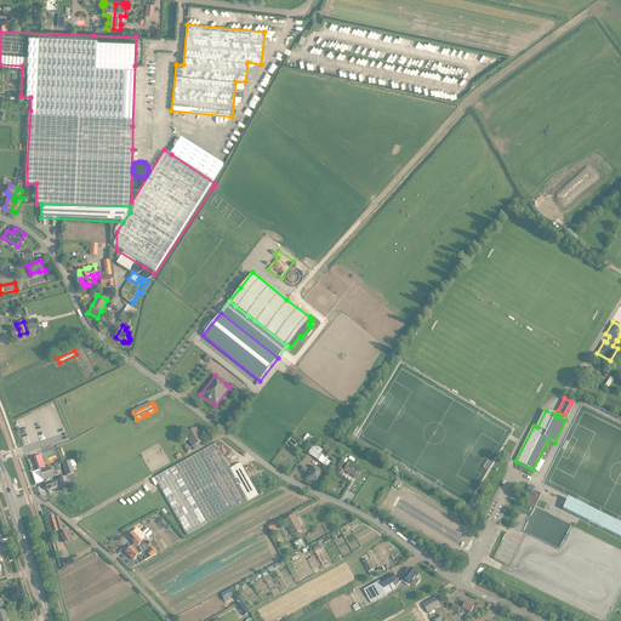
[(192,448),(200,443),(203,442),(195,428),(184,434),(192,448)]
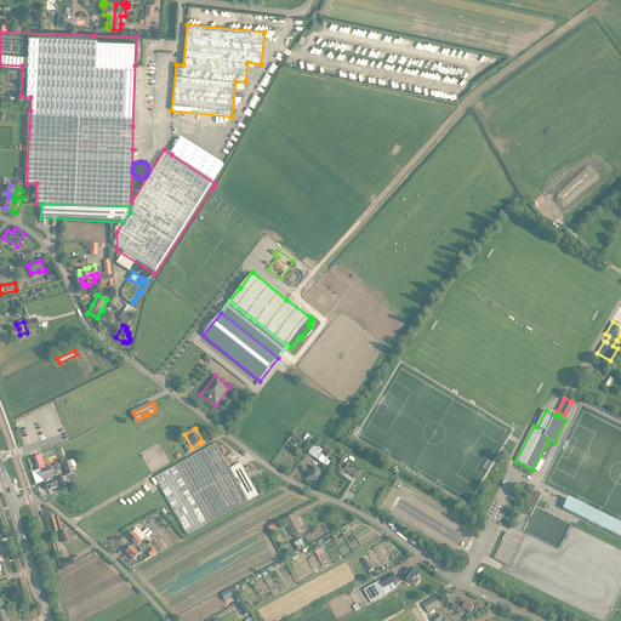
[(222,456),(217,446),(215,443),(210,446),(163,473),(154,478),(187,535),(248,501),(229,468),(222,456)]
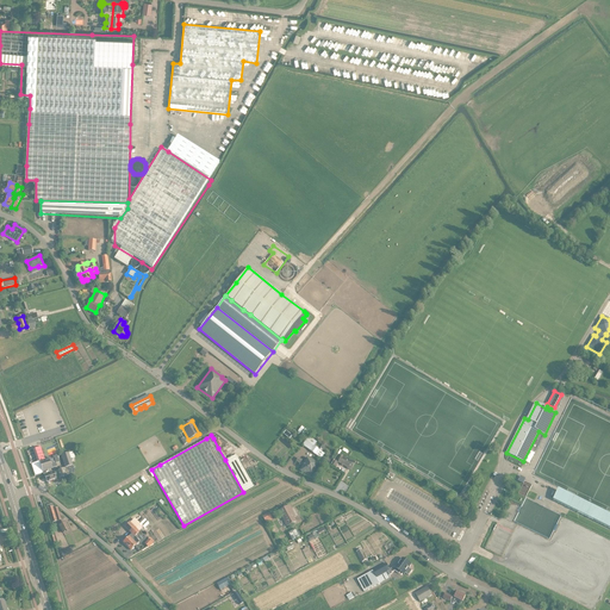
[(313,446),(317,442),(309,436),(302,444),(311,450),(313,446)]
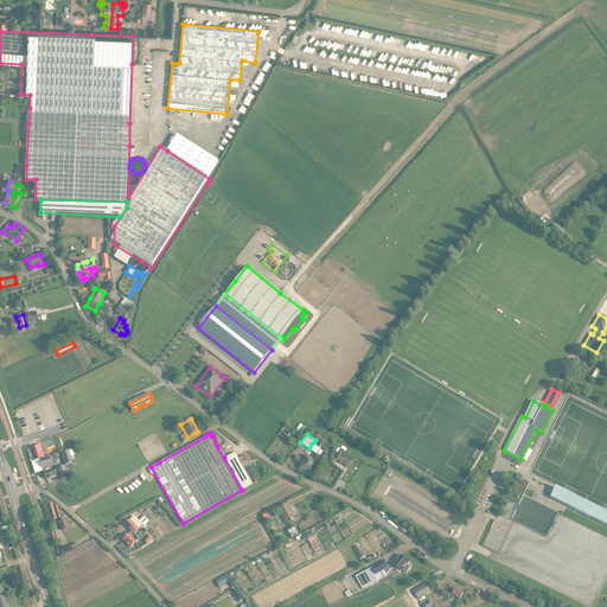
[(321,451),(312,443),(310,448),(318,455),(321,451)]
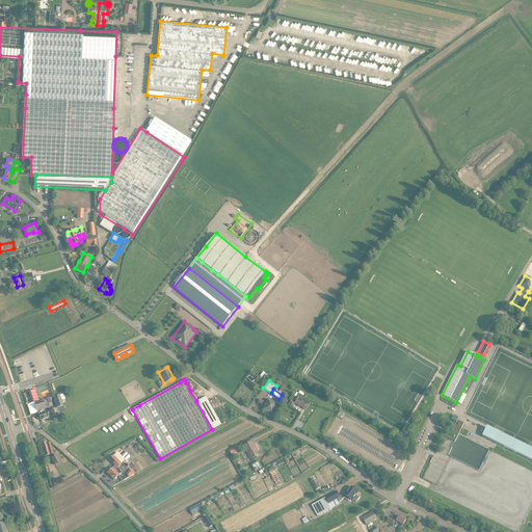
[(31,391),(24,393),(25,396),(29,394),(32,402),(34,401),(31,391)]
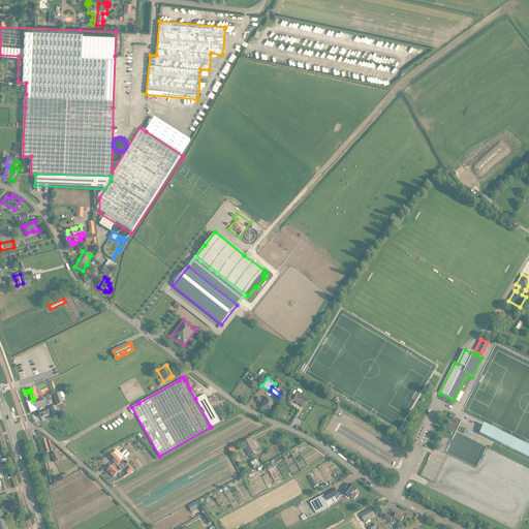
[(53,406),(54,407),(43,410),(38,412),(39,415),(38,415),(39,417),(40,417),(40,418),(51,414),(51,415),(52,414),(58,412),(58,411),(60,410),(62,410),(64,416),(67,415),(63,403),(59,393),(57,394),(57,393),(55,394),(53,395),(56,402),(57,405),(53,406)]
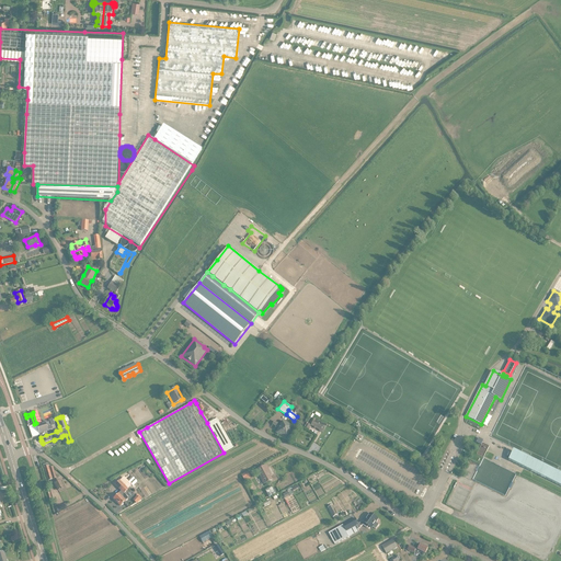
[(54,425),(53,419),(49,420),(49,421),(39,424),(38,423),(36,424),(29,426),(32,437),(39,435),(42,434),(42,433),(49,430),(50,430),(52,428),(52,426),(54,425)]
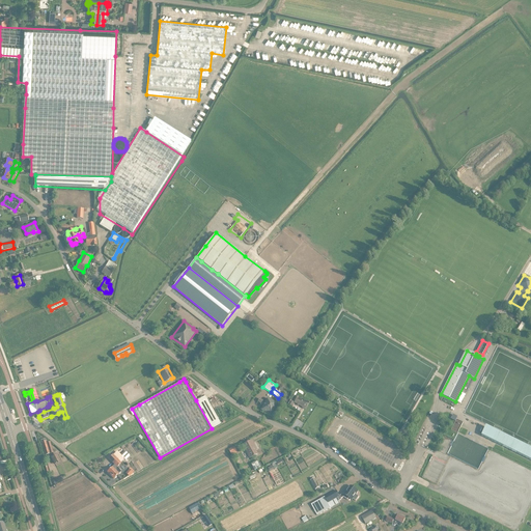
[(212,408),(205,396),(196,400),(212,428),(220,423),(212,408)]
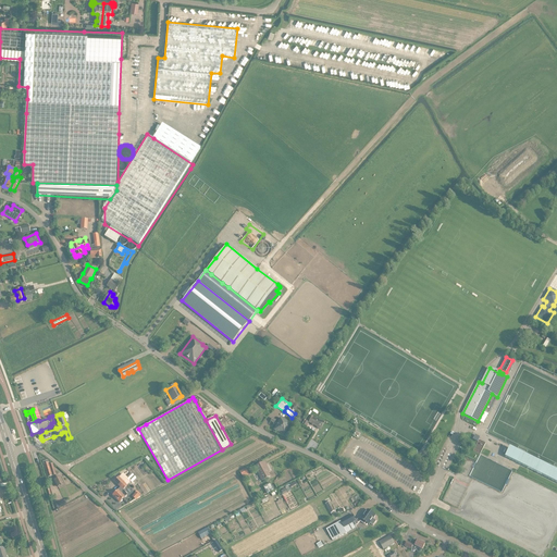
[(318,428),(318,429),(320,429),(324,422),(312,416),(309,422),(317,426),(318,428)]
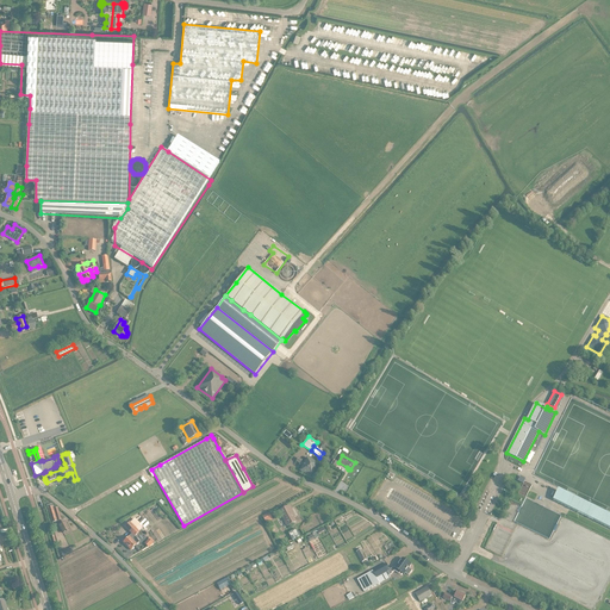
[(312,477),(318,464),(306,458),(304,461),(297,459),(296,461),(300,464),(300,462),(303,464),(299,471),(312,477)]
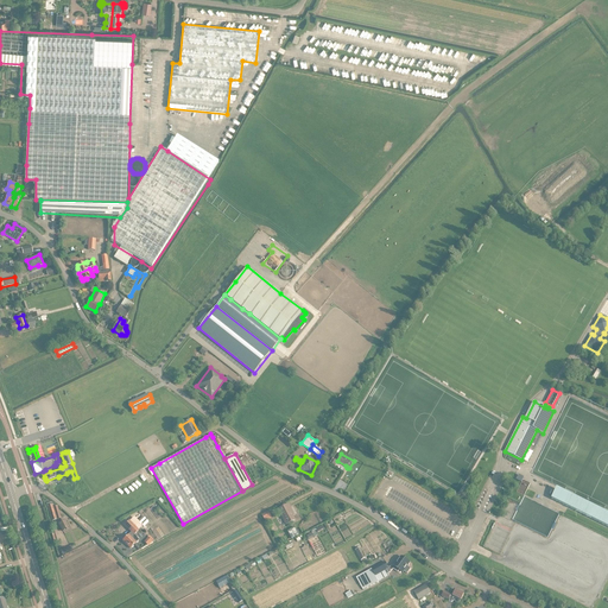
[(519,486),(524,489),(529,482),(524,479),(519,486)]
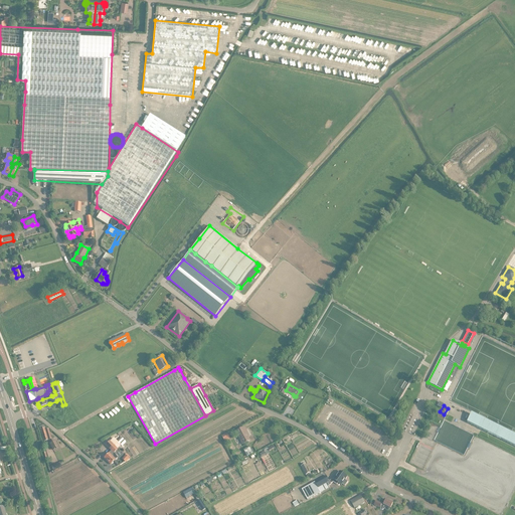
[(514,433),(472,411),(467,421),(514,445),(514,433)]
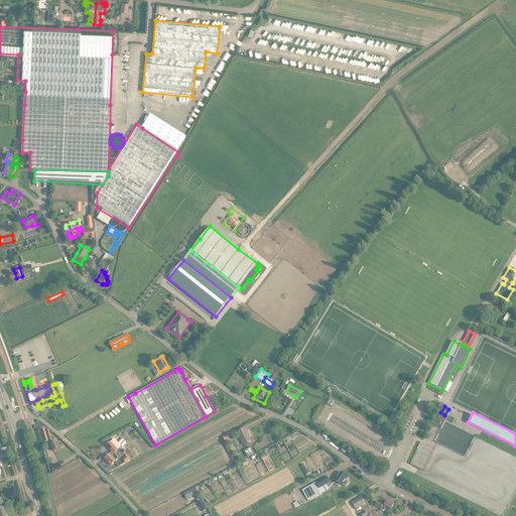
[(45,430),(44,426),(39,427),(43,441),(48,440),(47,439),(51,438),(48,429),(45,430)]
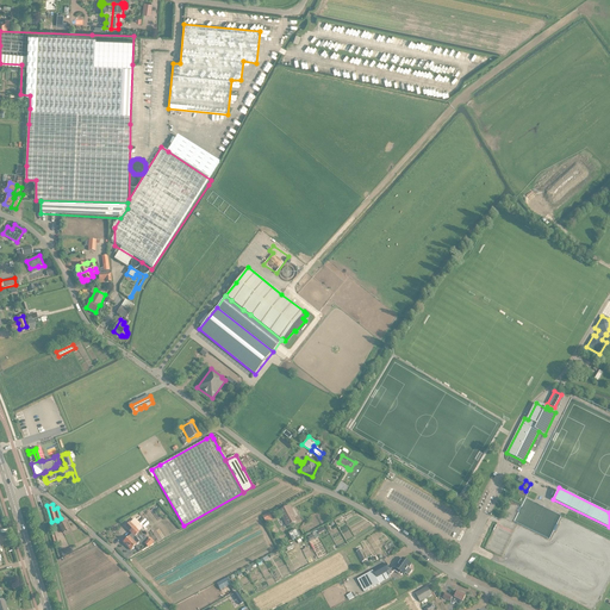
[(288,505),(279,511),(287,527),(291,524),(292,524),(292,523),(296,522),(293,517),(294,516),(288,505)]
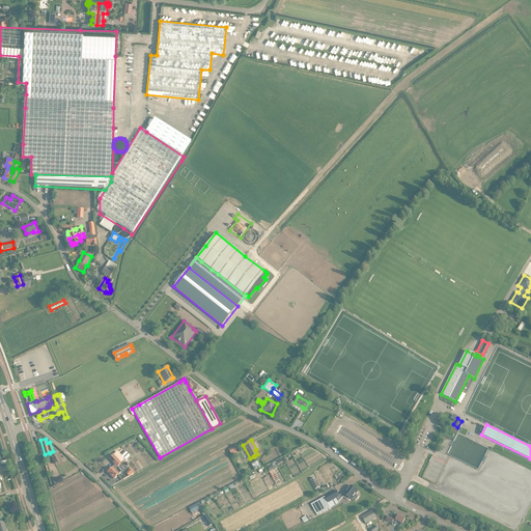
[(234,446),(228,449),(232,455),(239,452),(234,446)]
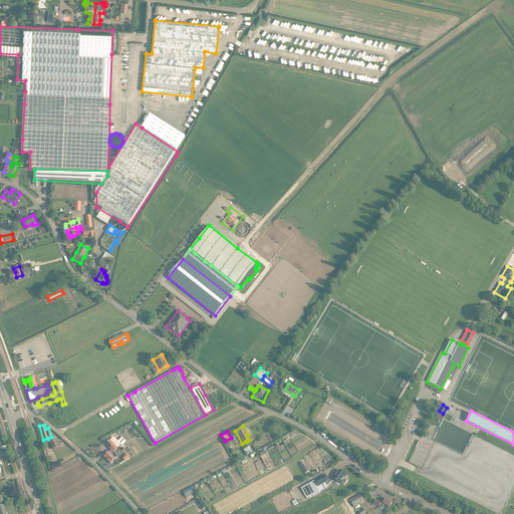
[(53,449),(58,446),(54,440),(49,443),(53,449)]
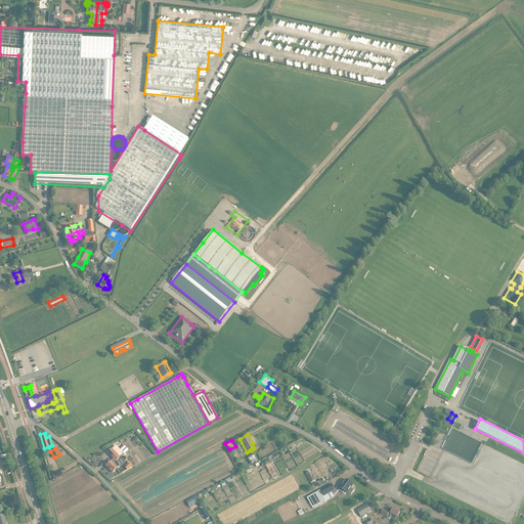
[(113,459),(112,460),(111,461),(106,465),(105,466),(108,469),(112,472),(117,468),(120,465),(116,461),(120,457),(111,448),(107,452),(113,459)]
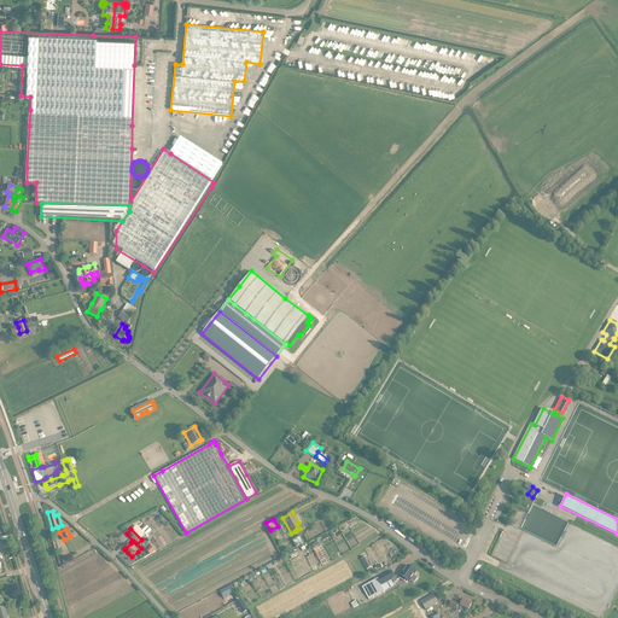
[(296,548),(303,544),(299,536),(292,541),(296,548)]
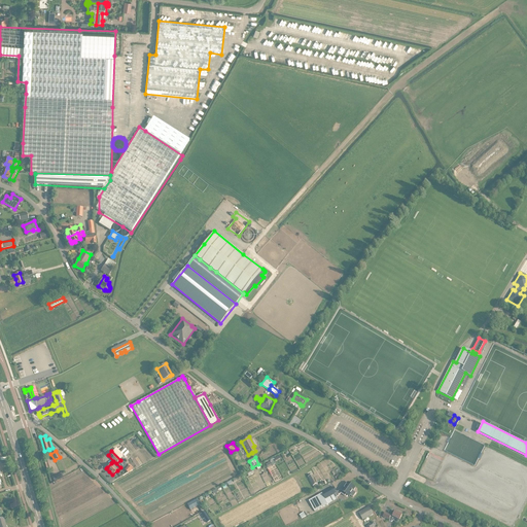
[(125,469),(129,472),(134,467),(130,464),(125,469)]
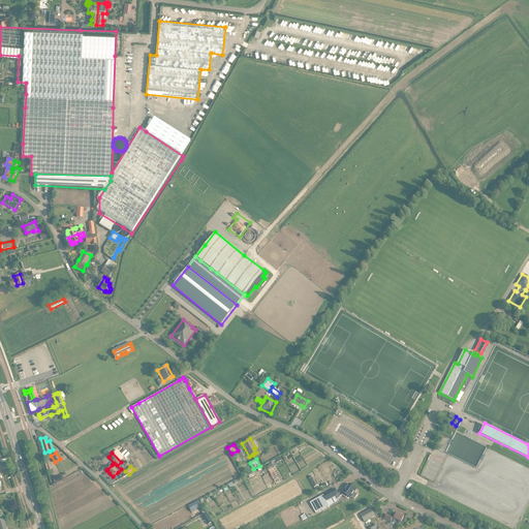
[(309,478),(314,488),(319,485),(314,475),(309,478)]
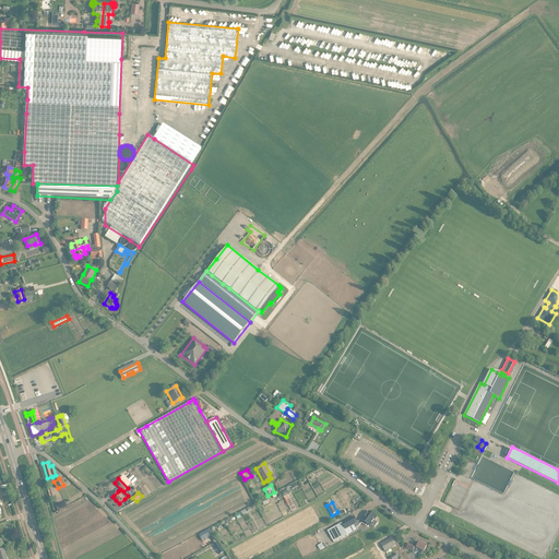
[(372,525),(373,524),(375,523),(373,521),(372,520),(375,515),(367,510),(361,519),(369,524),(371,525),(372,525)]
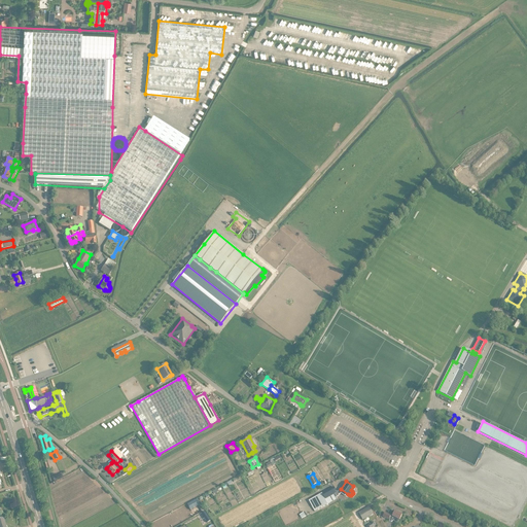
[(327,503),(327,502),(339,495),(338,495),(337,492),(334,487),(322,493),(309,500),(312,506),(315,511),(321,507),(327,503)]
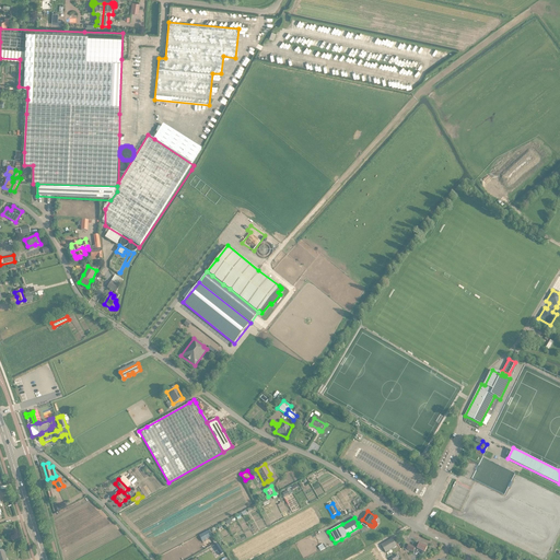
[(199,534),(202,541),(212,537),(210,529),(199,534)]
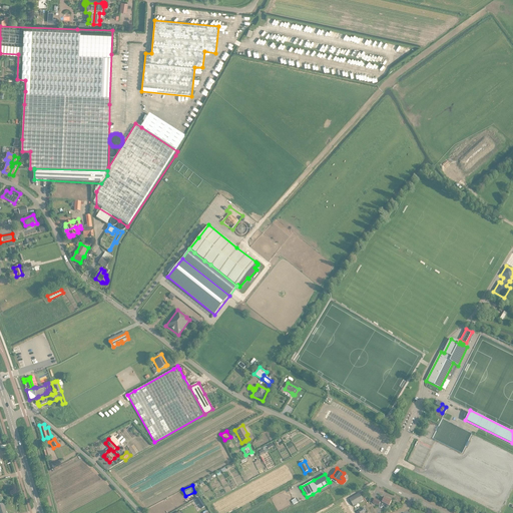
[(360,493),(349,499),(353,506),(364,500),(360,493)]
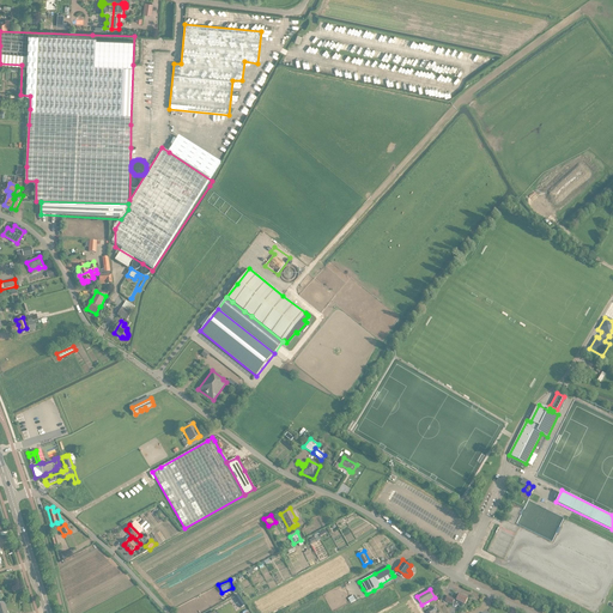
[(235,596),(241,607),(246,605),(238,594),(235,596)]
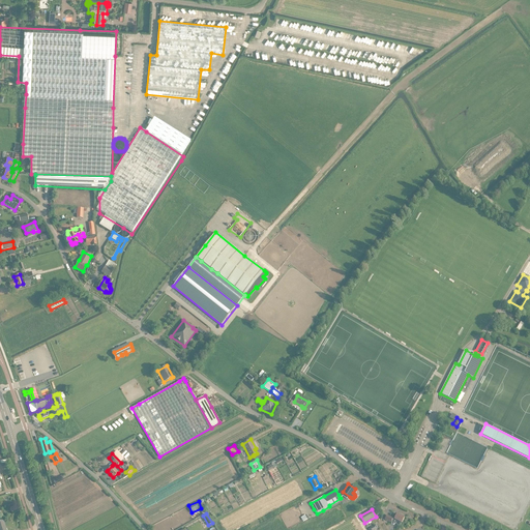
[(391,522),(392,523),(391,524),(393,525),(394,524),(395,524),(395,523),(396,523),(396,524),(398,525),(399,525),(400,525),(401,524),(401,523),(401,522),(402,523),(404,518),(396,514),(394,519),(393,519),(387,516),(385,520),(391,523),(391,522)]
